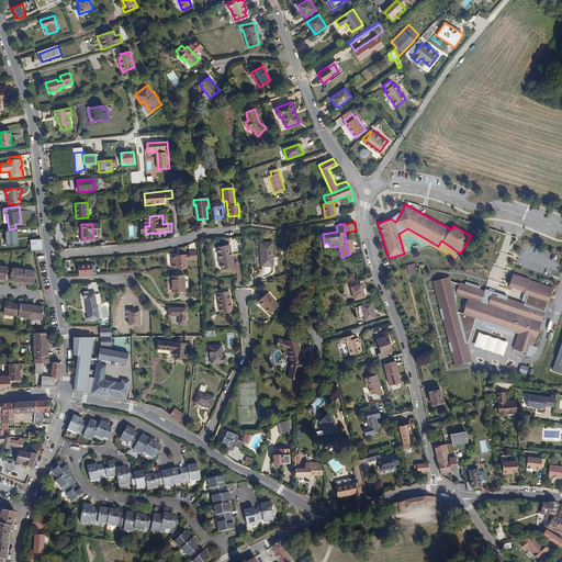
[(19,245),(17,229),(6,231),(7,246),(19,245)]
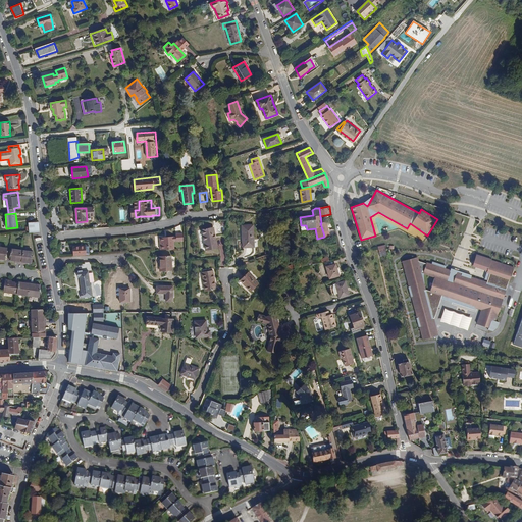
[(39,222),(38,222),(28,222),(29,233),(33,232),(40,232),(39,222)]
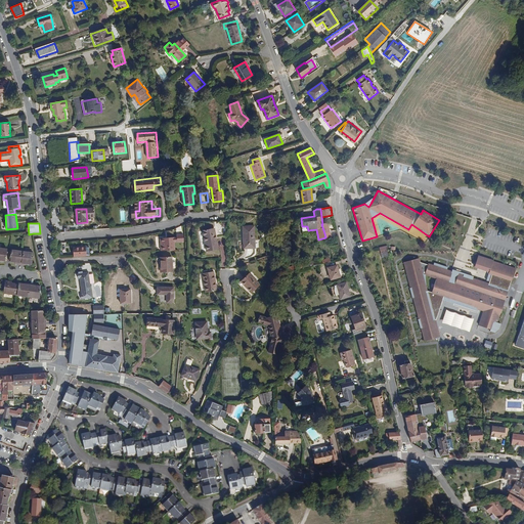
[(254,225),(243,226),(244,248),(255,248),(254,225)]
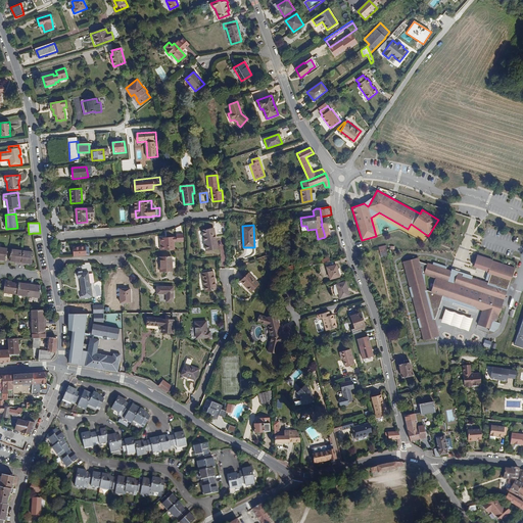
[(214,228),(202,230),(205,250),(218,248),(214,228)]
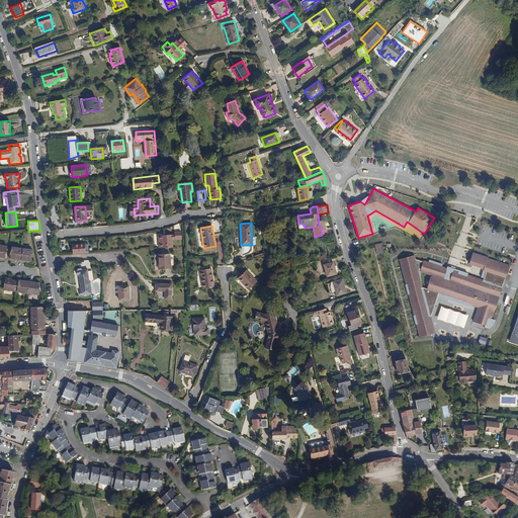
[(159,248),(173,247),(172,239),(175,239),(182,239),(181,232),(174,233),(174,235),(172,236),(172,235),(158,236),(159,248)]
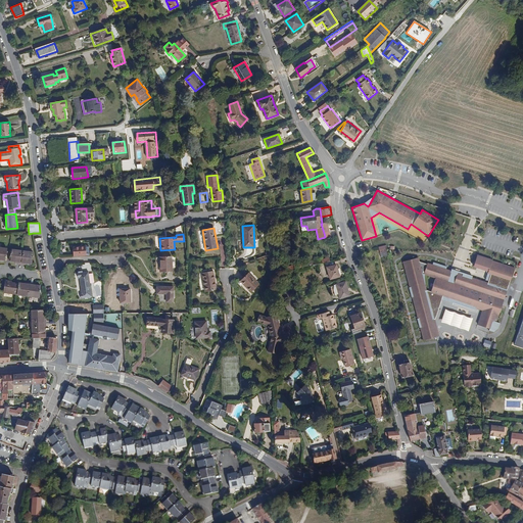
[(73,247),(74,256),(87,255),(86,246),(73,247)]
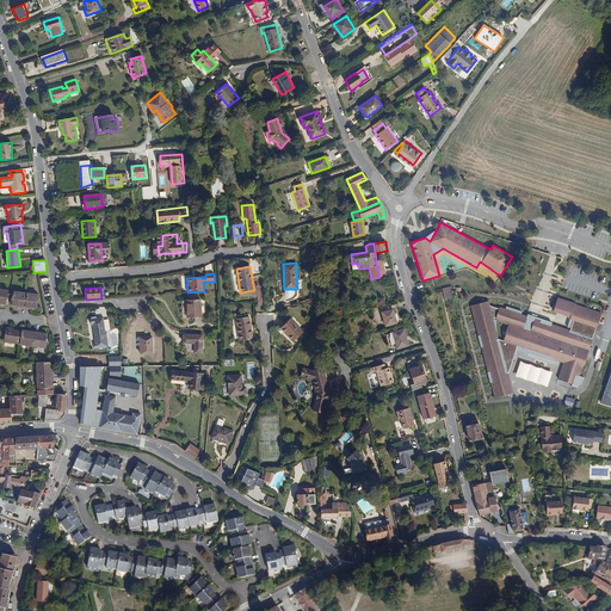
[(11,304),(18,306),(20,306),(20,308),(29,309),(29,307),(31,308),(37,308),(39,295),(13,291),(11,304)]
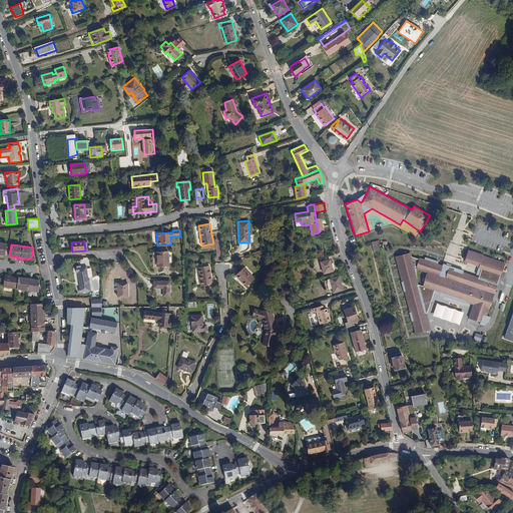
[(396,258),(415,336),(433,331),(429,315),(424,292),(466,306),(467,304),(472,306),(468,319),(481,324),(483,316),(487,317),(505,263),(484,255),(469,249),(465,262),(479,267),(475,277),(420,259),(419,260),(411,258),(410,253),(396,258)]
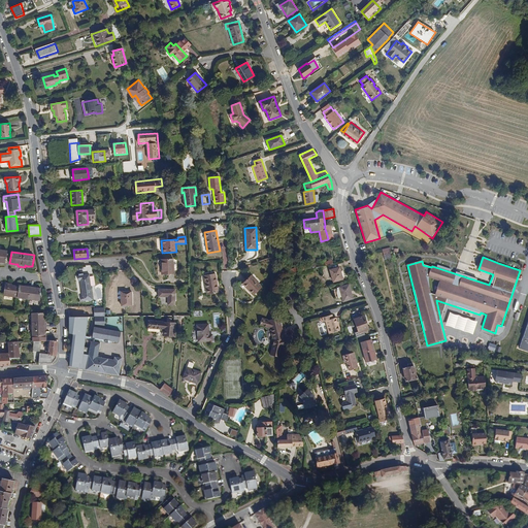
[(173,259),(161,260),(162,274),(173,273),(173,259)]
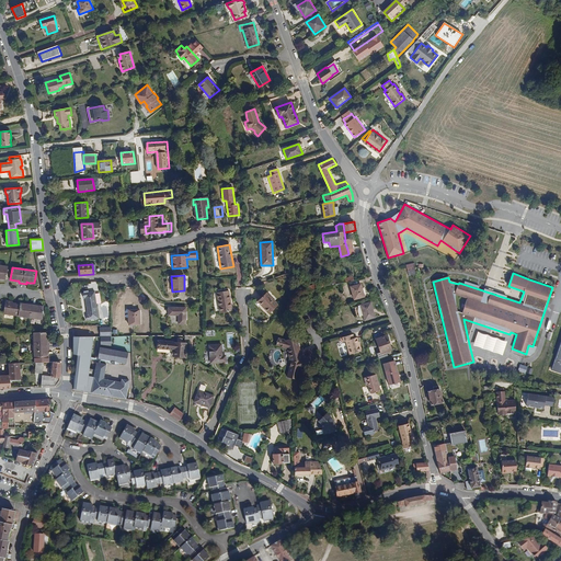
[(309,286),(310,290),(312,290),(317,289),(331,286),(330,281),(309,286)]
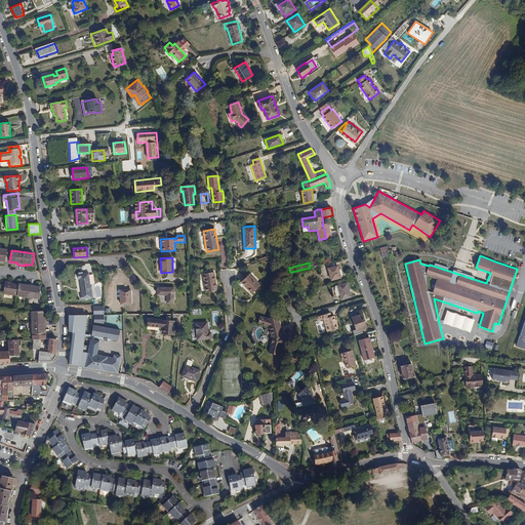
[(337,266),(328,269),(331,280),(341,278),(337,266)]
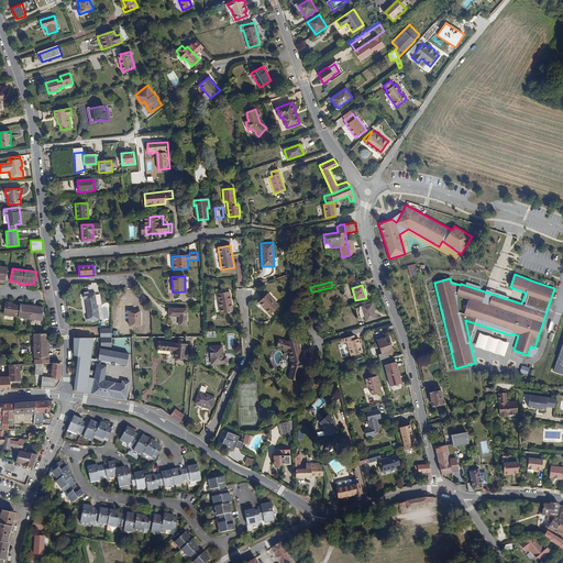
[(84,299),(85,299),(88,316),(86,317),(87,321),(99,320),(95,293),(83,294),(84,299)]
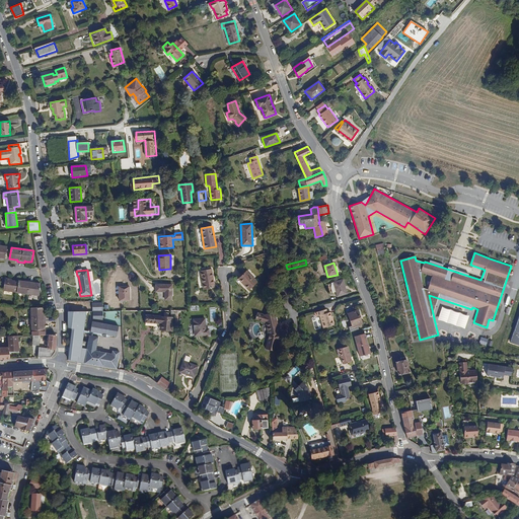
[(211,270),(201,271),(204,289),(215,287),(211,270)]
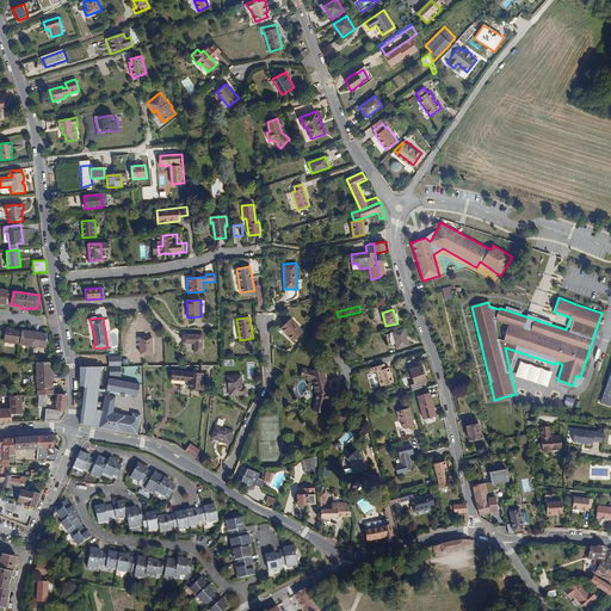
[(290,319),(281,328),(292,341),(302,332),(290,319)]
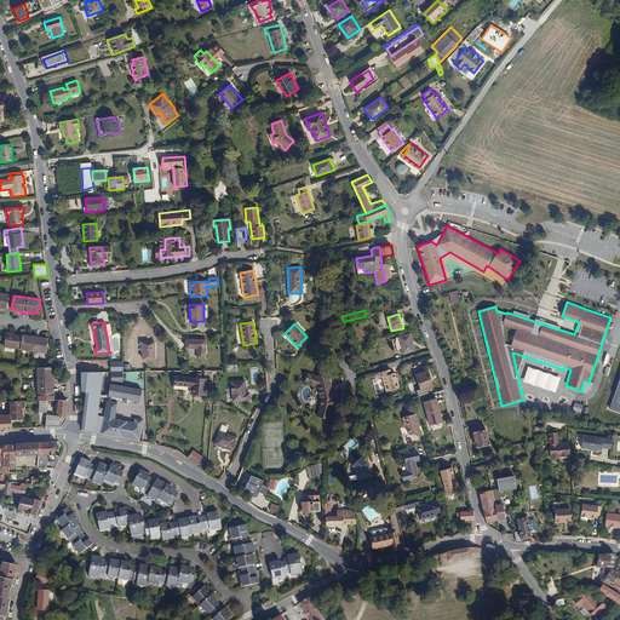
[(337,327),(332,329),(336,344),(342,342),(337,327)]
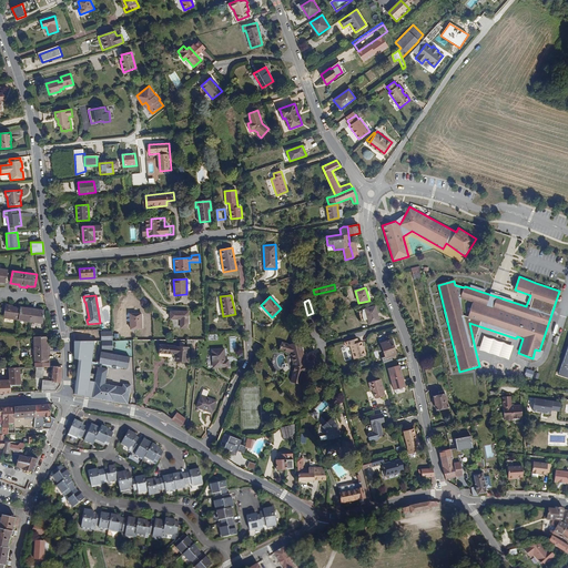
[(29,308),(26,307),(13,306),(13,305),(6,304),(3,318),(43,324),(44,311),(39,310),(36,310),(36,307),(29,306),(29,308)]
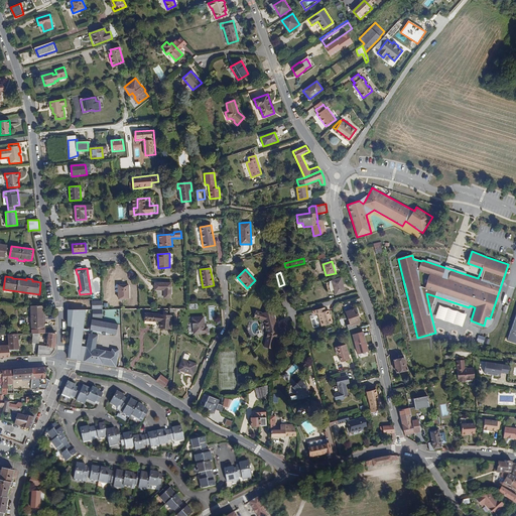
[(342,277),(328,281),(331,290),(334,290),(336,294),(345,291),(342,277)]
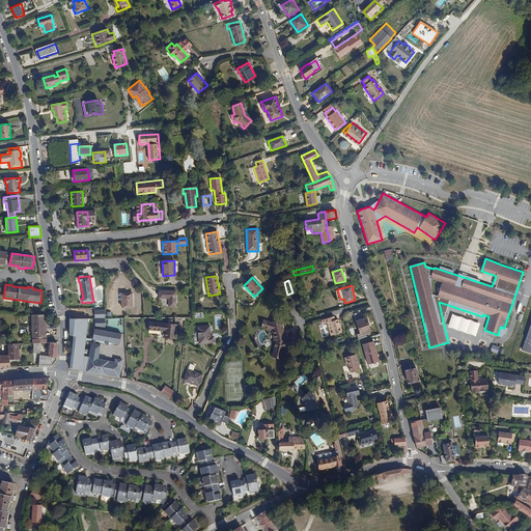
[(175,291),(160,291),(159,298),(169,298),(169,307),(176,307),(175,291)]
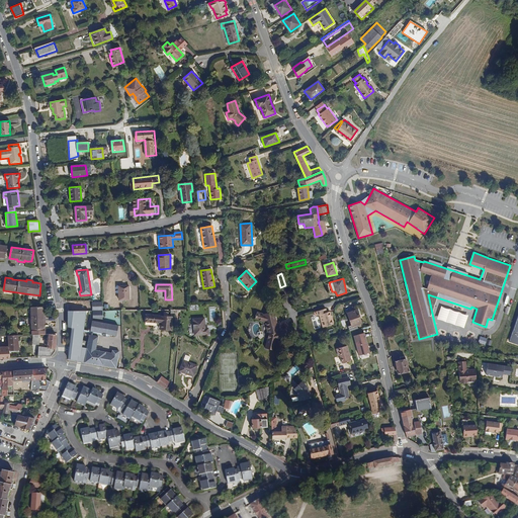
[(125,285),(121,285),(118,286),(118,300),(130,299),(130,298),(130,286),(128,285),(125,285)]
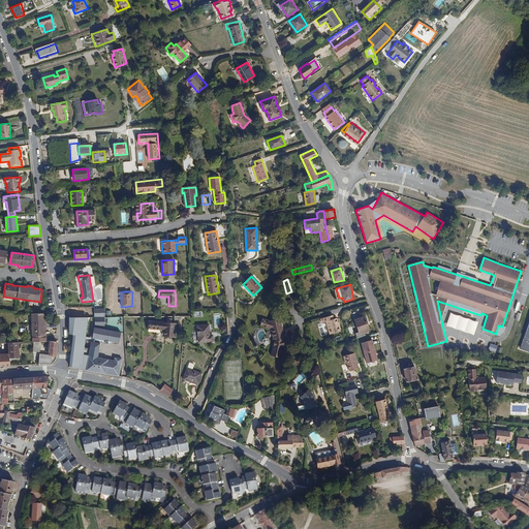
[(79,307),(69,307),(69,315),(74,315),(75,317),(83,317),(83,315),(79,315),(79,307)]
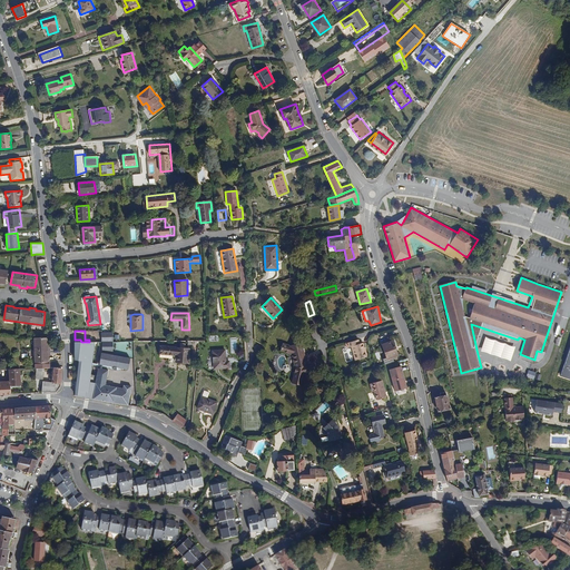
[(114,342),(114,332),(101,332),(101,333),(101,342),(114,342)]
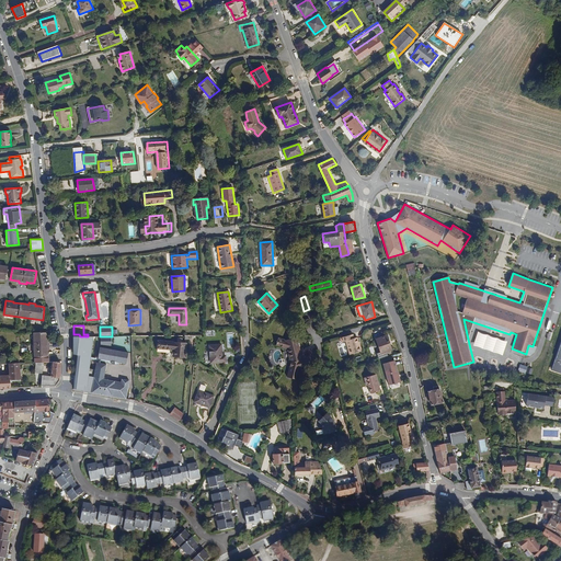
[(34,345),(49,344),(49,341),(47,341),(47,338),(47,332),(34,333),(34,345)]
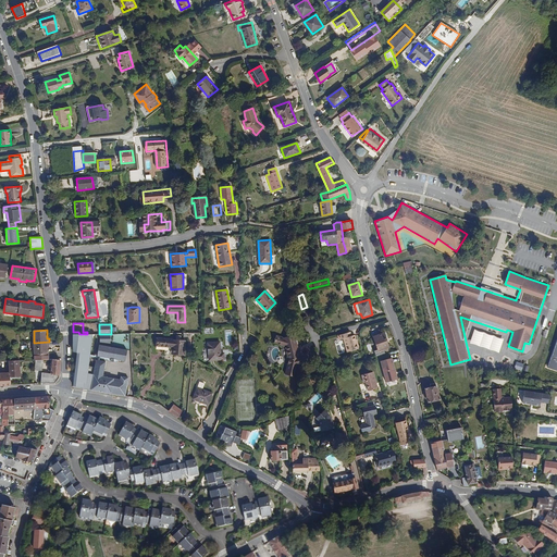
[(500,350),(504,337),(473,330),(471,344),(500,350)]
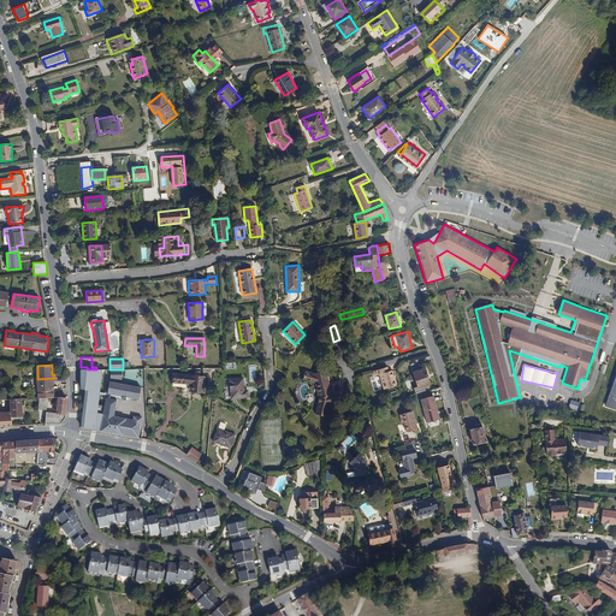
[(388,367),(377,369),(378,375),(380,374),(384,389),(396,386),(392,371),(389,372),(388,367)]
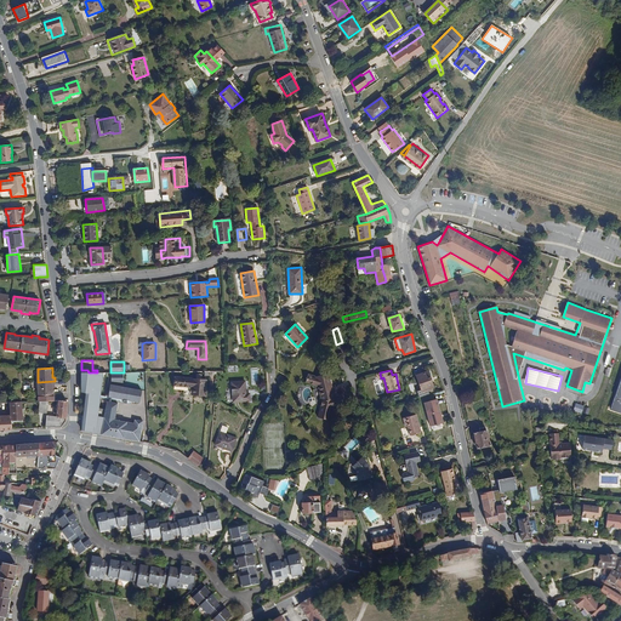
[(420,398),(429,394),(428,389),(434,388),(429,371),(417,375),(422,391),(417,391),(420,398)]
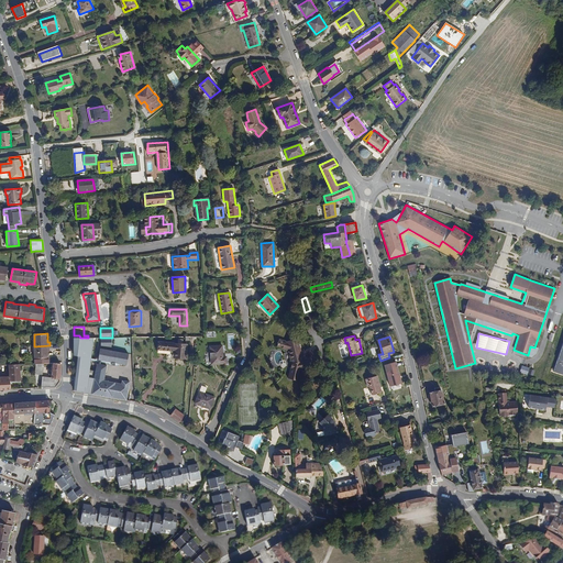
[(98,363),(95,378),(88,378),(94,338),(88,338),(80,338),(74,338),(74,390),(91,394),(127,399),(130,382),(122,381),(122,384),(105,381),(107,365),(98,363)]
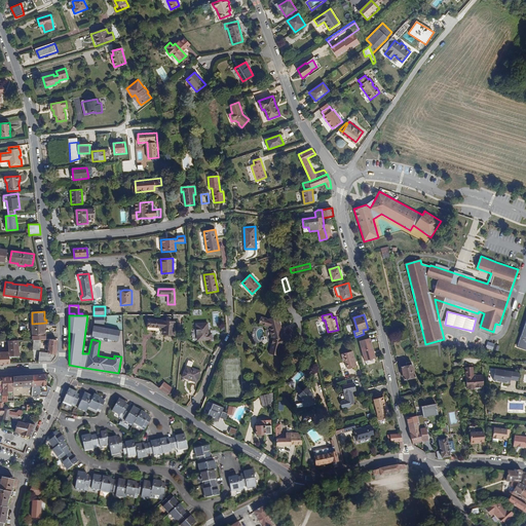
[(105,315),(94,315),(94,324),(105,324),(105,315)]
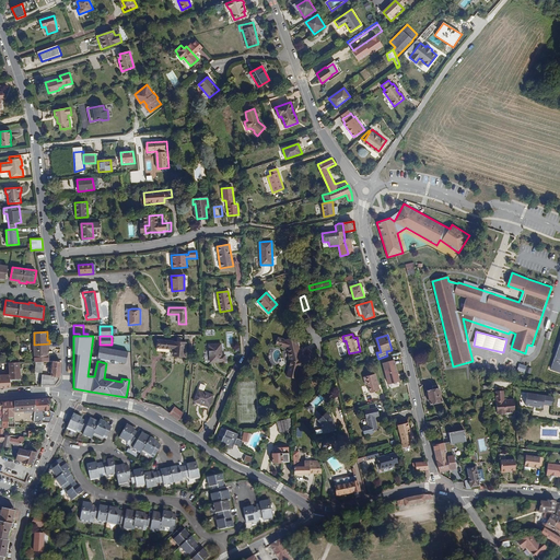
[(278,337),(276,345),(282,347),(287,348),(290,362),(298,360),(299,366),(311,364),(308,357),(302,359),(296,337),(286,339),(278,337)]
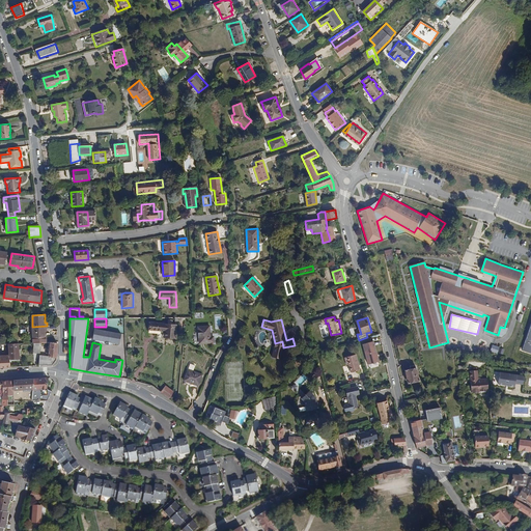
[(166,332),(166,338),(175,338),(176,325),(149,323),(148,330),(161,331),(161,332),(164,332),(166,332)]
